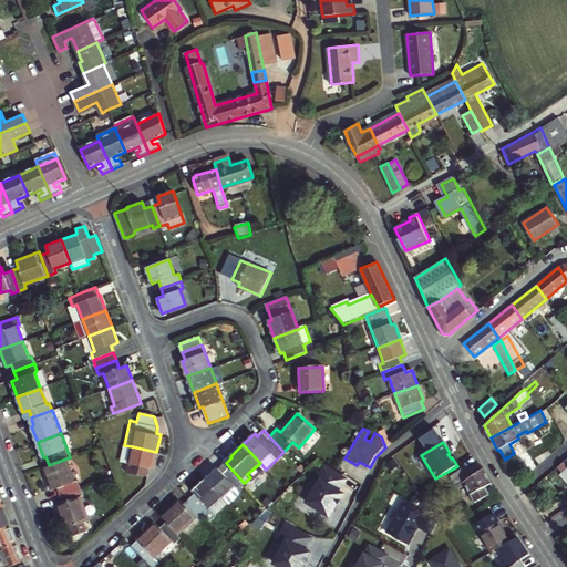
[(132,446),(124,445),(121,462),(129,463),(132,446)]
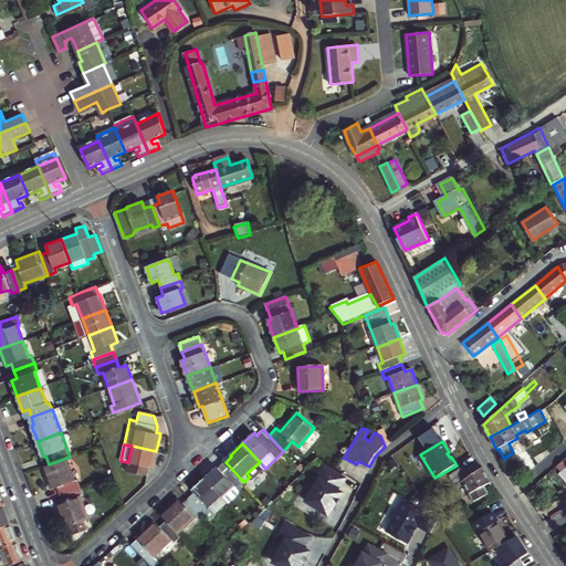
[(153,468),(156,451),(132,446),(128,462),(127,470),(147,474),(149,467),(153,468)]
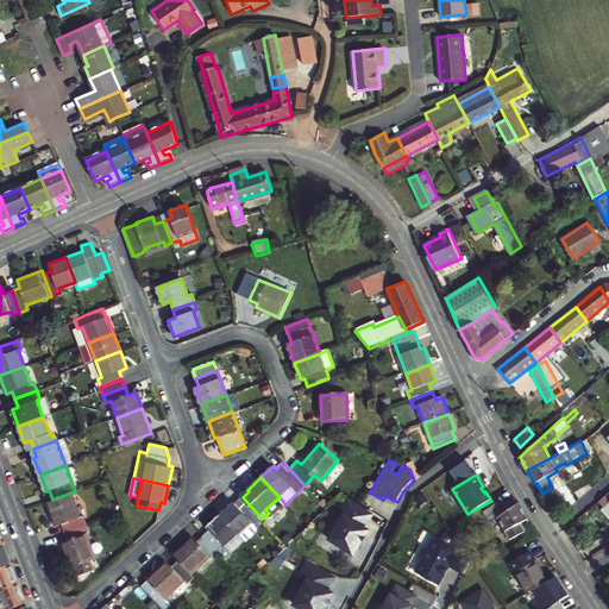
[(597,491),(582,503),(588,512),(598,502),(603,498),(597,491)]
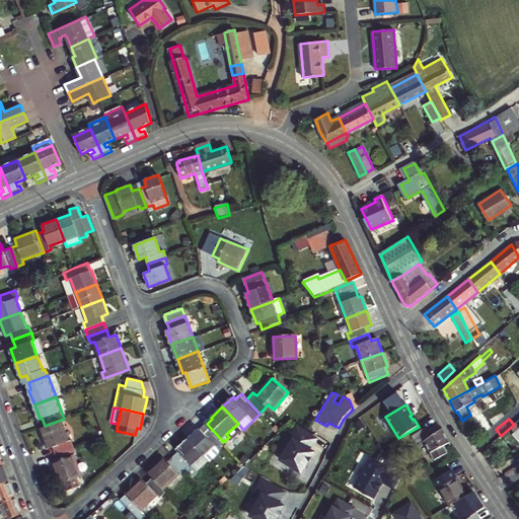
[(53,446),(56,454),(75,447),(72,439),(69,440),(61,420),(45,426),(40,428),(48,448),(53,446)]
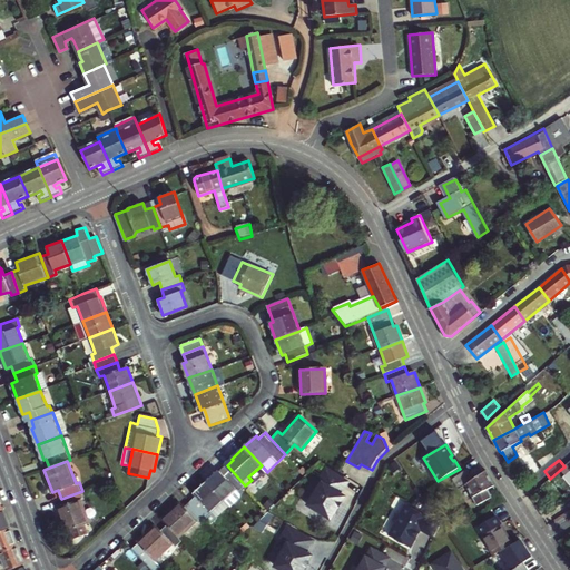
[(564,467),(560,470),(564,475),(563,477),(569,483),(569,461),(569,462),(564,467)]
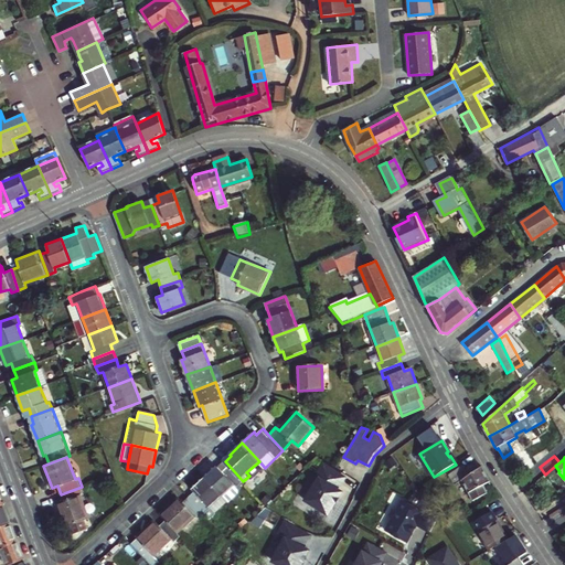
[(243,481),(225,461),(219,468),(217,466),(205,477),(222,496),(227,501),(241,489),(237,487),(243,481)]
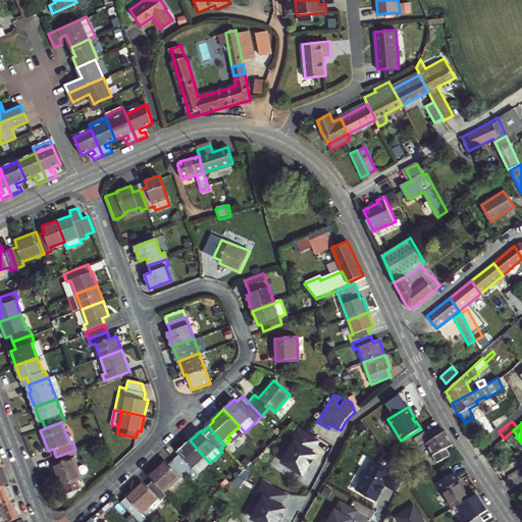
[(453,445),(445,430),(432,437),(427,431),(415,437),(419,447),(427,445),(436,462),(450,455),(447,448),(453,445)]
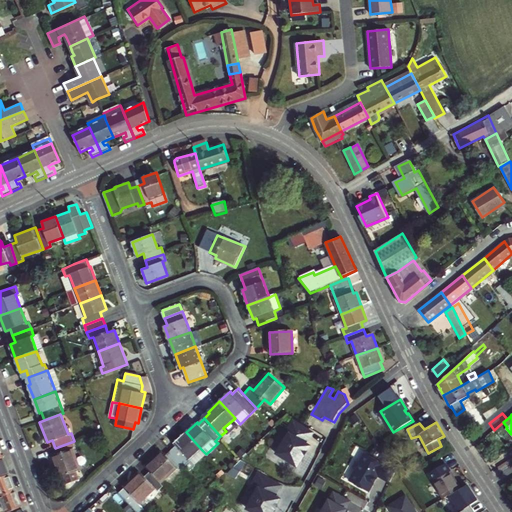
[(315,438),(297,424),(289,435),(292,437),(278,456),(297,471),(312,451),(308,448),(315,438)]
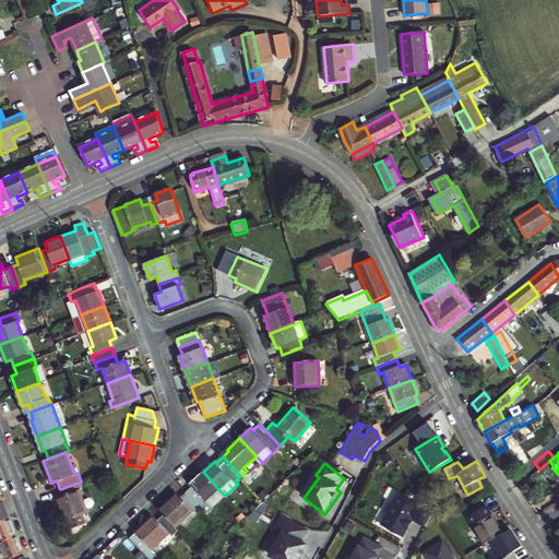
[(219,490),(203,472),(191,484),(193,486),(188,491),(202,507),(219,490)]
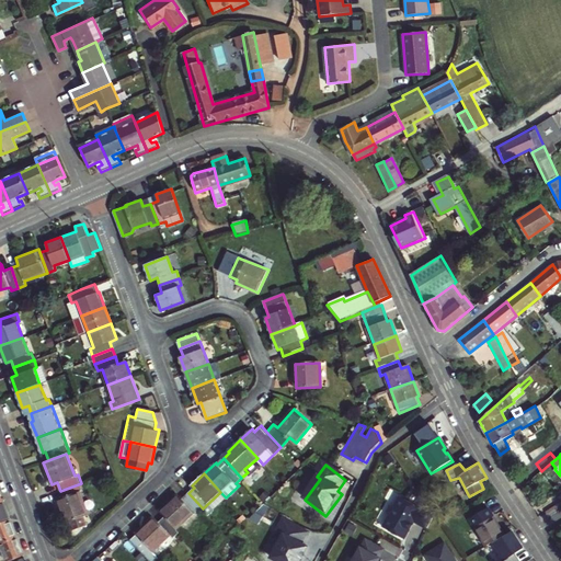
[(57,500),(66,523),(89,514),(80,491),(83,490),(81,483),(60,491),(63,497),(57,500)]
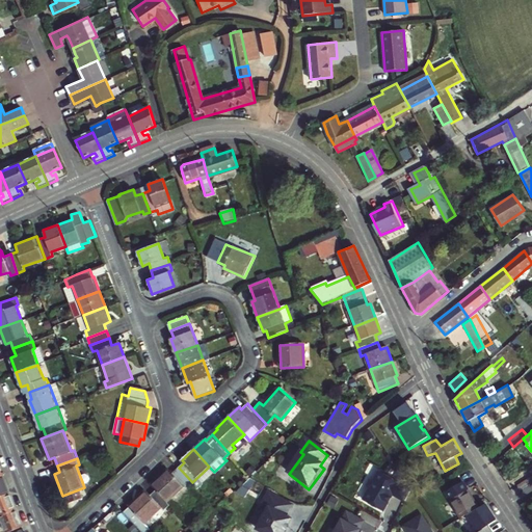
[(179,468),(174,473),(169,468),(152,484),(157,489),(168,501),(185,485),(187,487),(192,482),(179,468)]
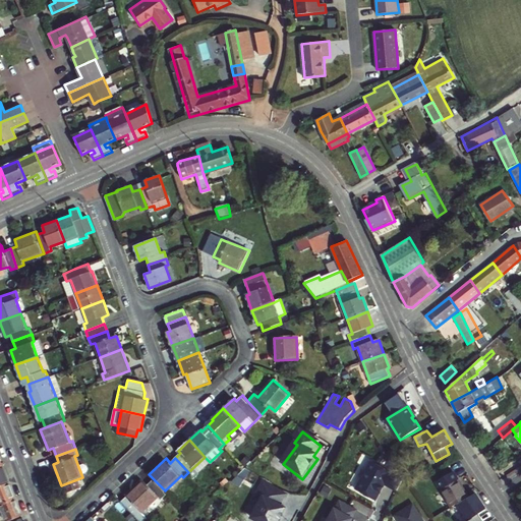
[(360,478),(361,481),(356,493),(375,502),(384,484),(397,490),(403,479),(394,465),(391,472),(370,463),(366,471),(362,473),(360,478)]
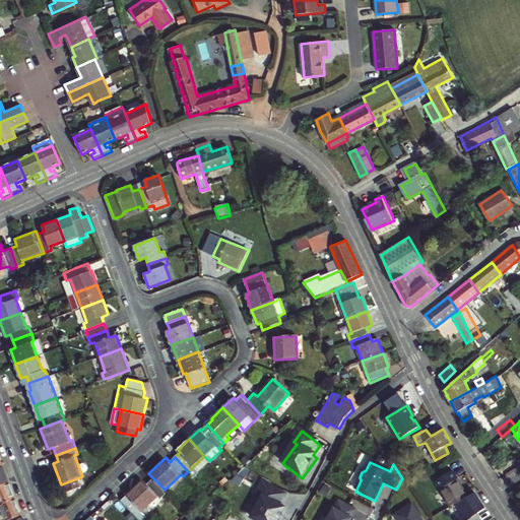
[(0,484),(10,481),(3,464),(0,465),(0,484)]
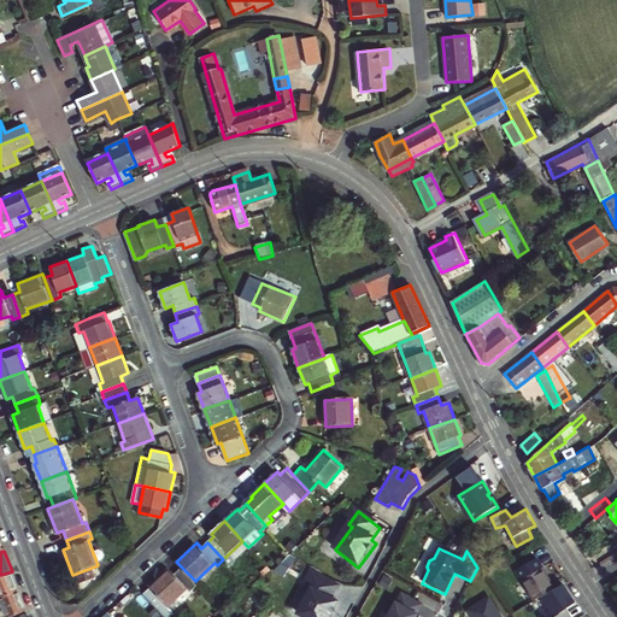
[(516,571),(534,601),(541,597),(553,589),(541,568),(540,569),(535,559),(516,571)]
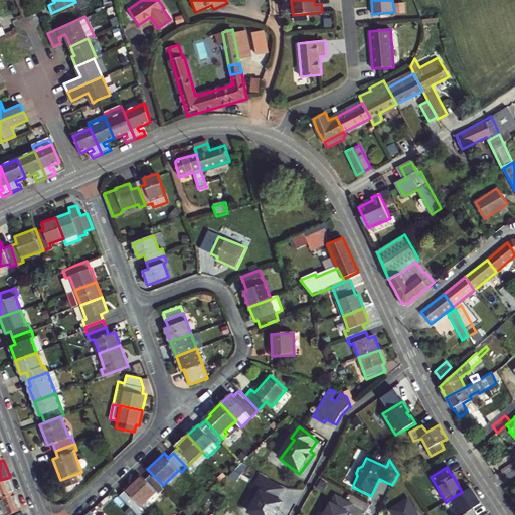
[(137,514),(138,514),(143,514),(147,512),(141,505),(157,491),(160,493),(165,488),(163,485),(152,474),(147,479),(142,474),(125,489),(126,490),(121,496),(137,514)]
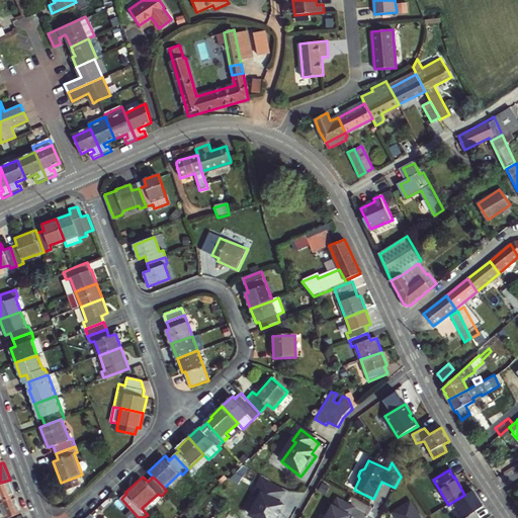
[(0,504),(1,504),(0,502),(16,496),(10,480),(0,483),(0,504)]
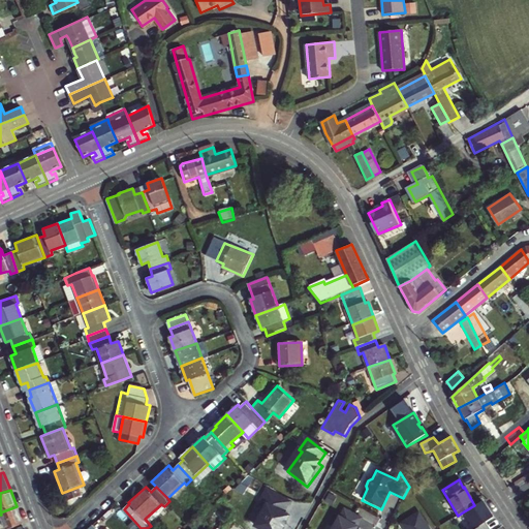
[(289,504),(270,492),(262,503),(266,505),(252,526),(256,528),(279,528),(286,519),(282,516),(289,504)]
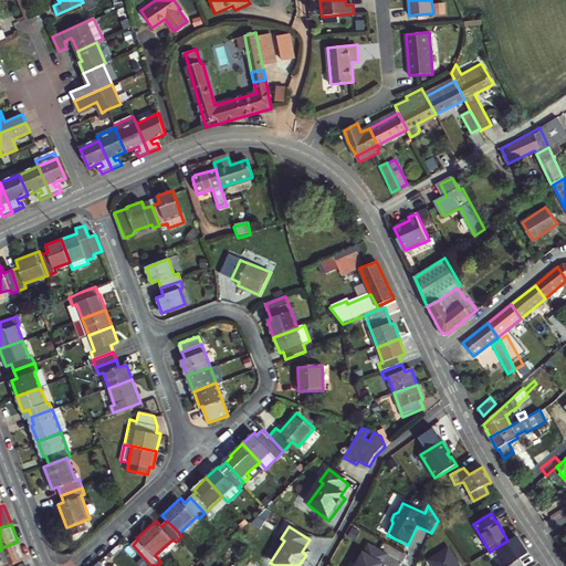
[(507,541),(496,547),(507,565),(526,554),(516,536),(509,541),(507,541)]
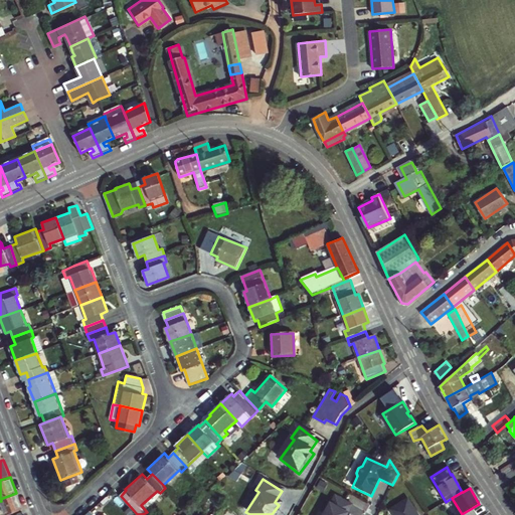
[(0,514),(7,514),(10,514),(22,509),(19,499),(16,493),(0,499),(1,501),(0,501),(0,514)]
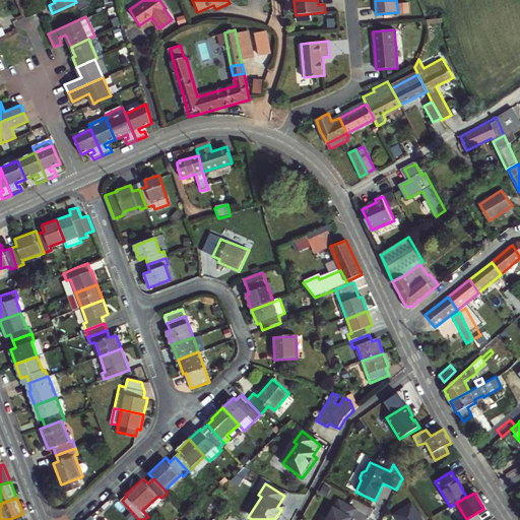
[(338,502),(327,519),(350,519),(355,511),(338,502)]
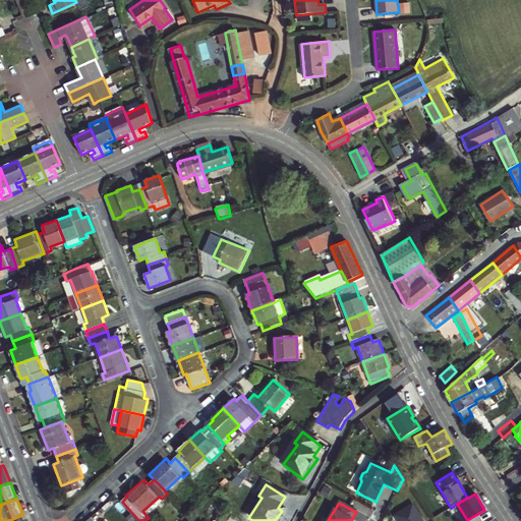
[(422,520),(413,506),(396,517),(398,520),(422,520)]
